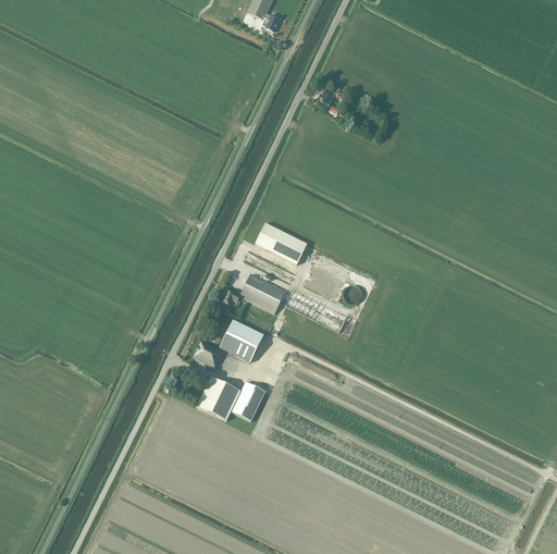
[(250,0),(246,11),(263,20),(267,12),(272,0),(250,0)]
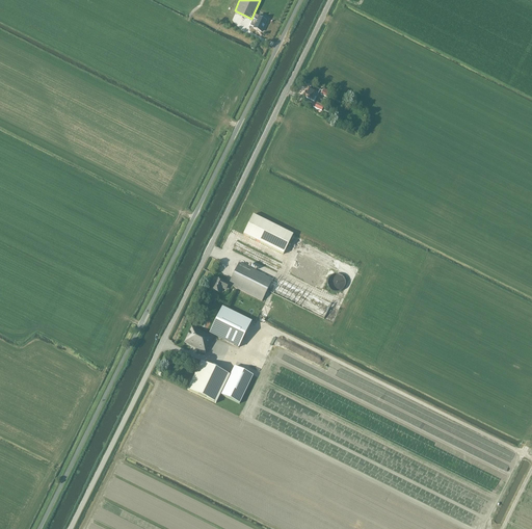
[(251,19),(249,23),(251,24),(254,25),(253,25),(260,29),(265,18),(262,17),(263,14),(259,12),(259,14),(255,11),(251,19)]
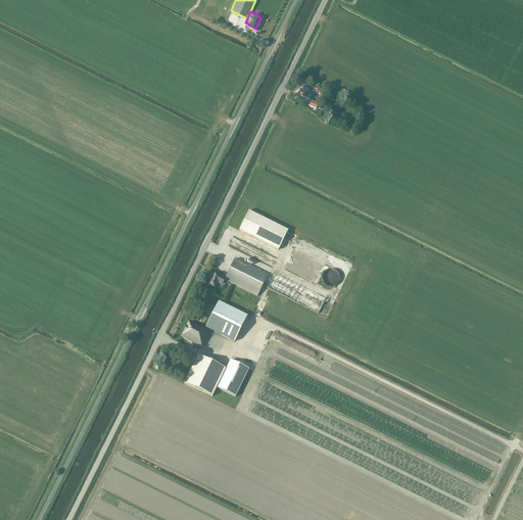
[(298,89),(298,90),(298,91),(298,92),(308,97),(315,86),(307,82),(305,85),(302,83),(300,88),(298,89)]
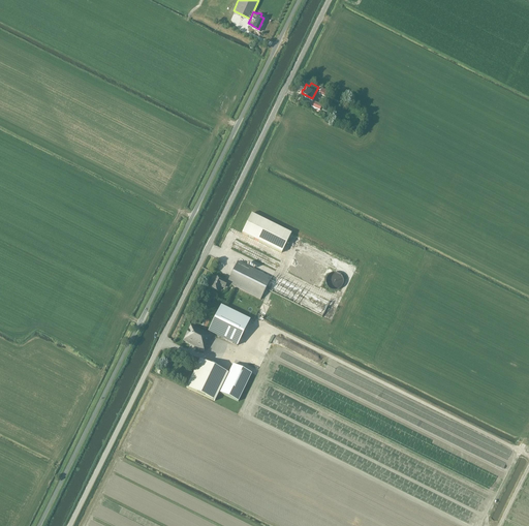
[(321,86),(318,91),(325,94),(328,89),(321,86)]
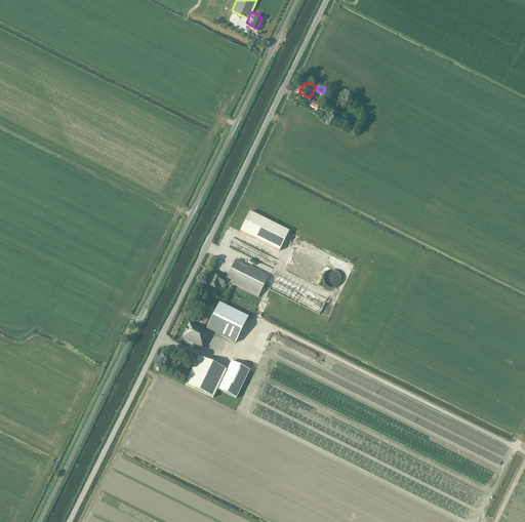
[(311,97),(309,103),(316,107),(319,102),(311,97)]
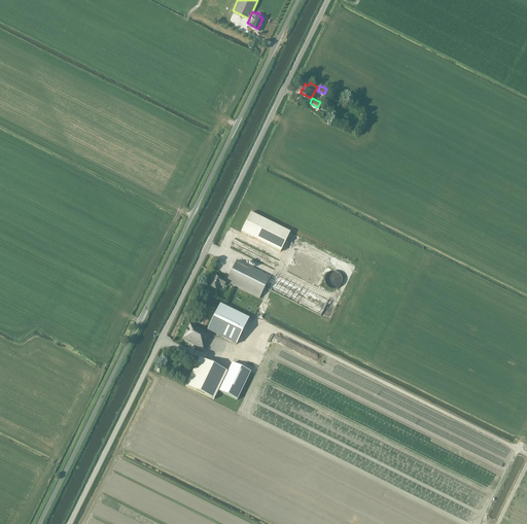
[(250,210),(241,230),(280,249),(290,230),(250,210)]
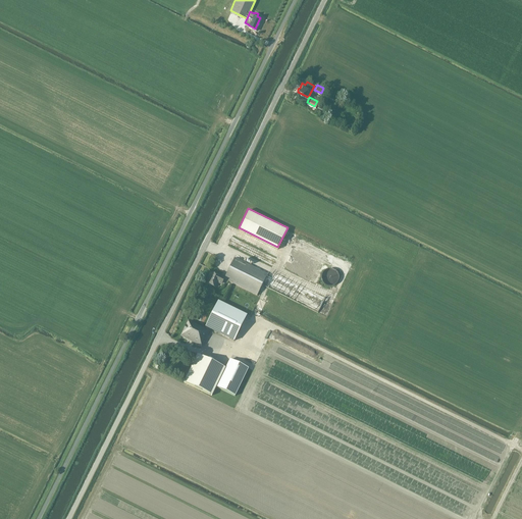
[(207,280),(215,284),(218,278),(222,280),(224,276),(257,293),(268,272),(235,255),(225,274),(221,272),(220,274),(213,270),(212,271),(211,270),(209,275),(210,275),(207,280)]
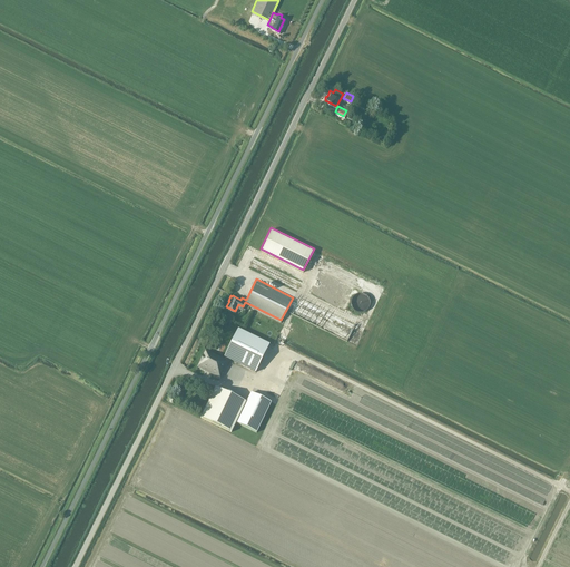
[(205,348),(197,364),(205,369),(204,369),(206,370),(206,369),(219,375),(222,371),(223,371),(229,357),(255,370),(269,341),(238,326),(223,357),(205,348)]
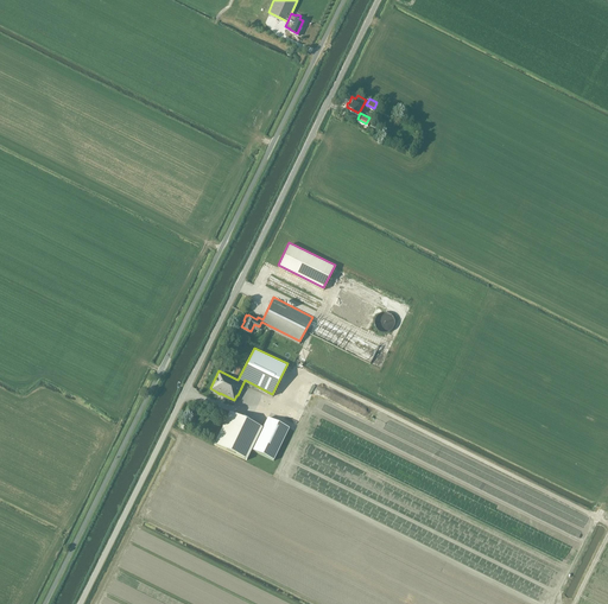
[(267,415),(263,426),(229,411),(214,443),(247,458),(252,447),(274,458),(290,426),(267,415)]
